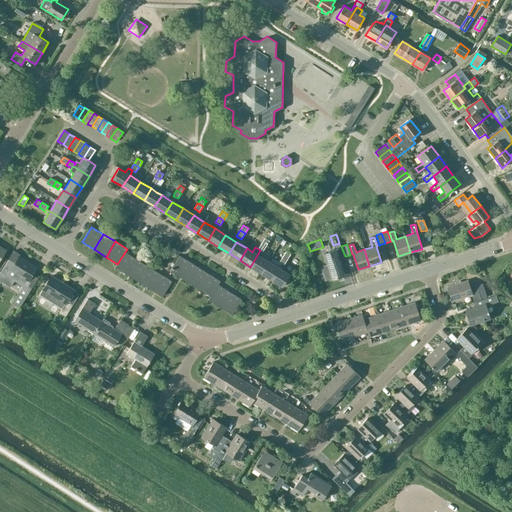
[(328,267),(322,269),(326,280),(332,278),(332,279),(344,275),(339,259),(341,258),(338,249),(328,253),(324,254),(327,262),(328,267)]
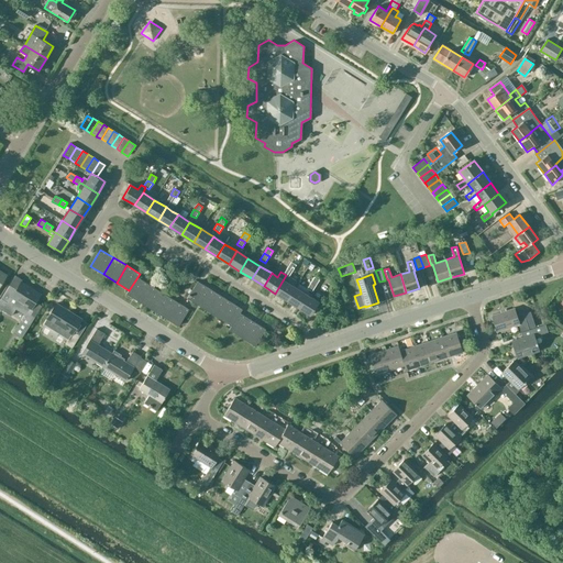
[(283,280),(275,294),(287,300),(295,288),(294,287),(297,282),(288,276),(289,276),(287,275),(286,275),(283,280)]
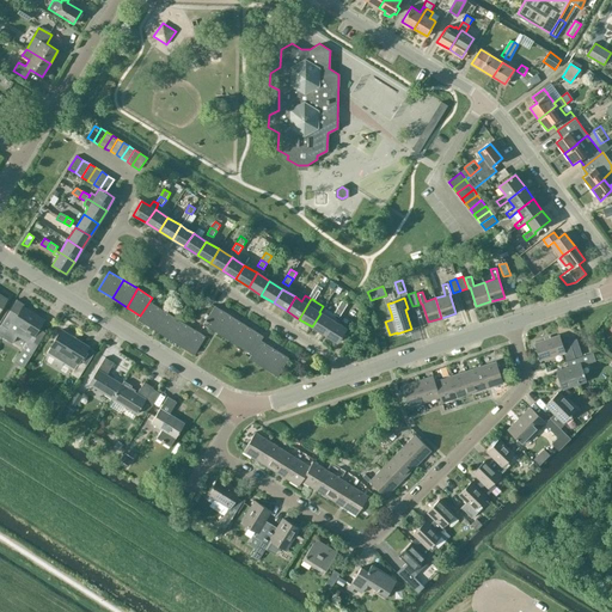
[(342,300),(337,307),(343,311),(347,304),(342,300)]
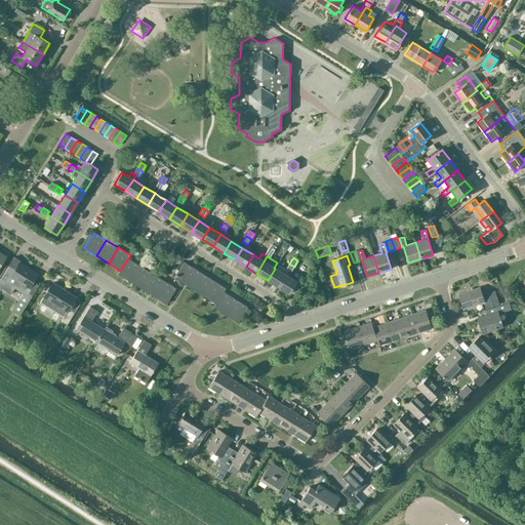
[(128,258),(120,271),(118,274),(130,281),(139,266),(128,258)]
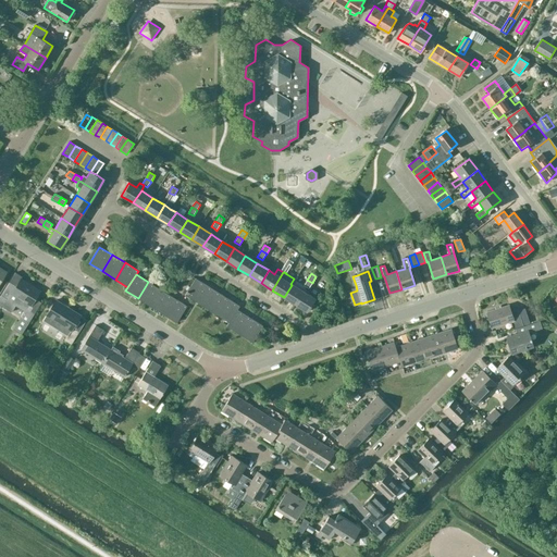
[(185,295),(199,305),(210,288),(195,279),(185,295)]
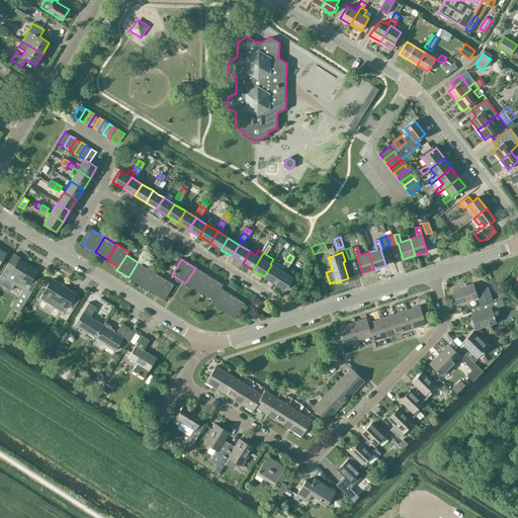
[(20,311),(26,300),(32,290),(26,287),(28,284),(29,284),(37,271),(19,260),(15,266),(9,263),(1,275),(0,276),(0,283),(10,290),(14,284),(22,289),(19,295),(12,306),(20,311)]
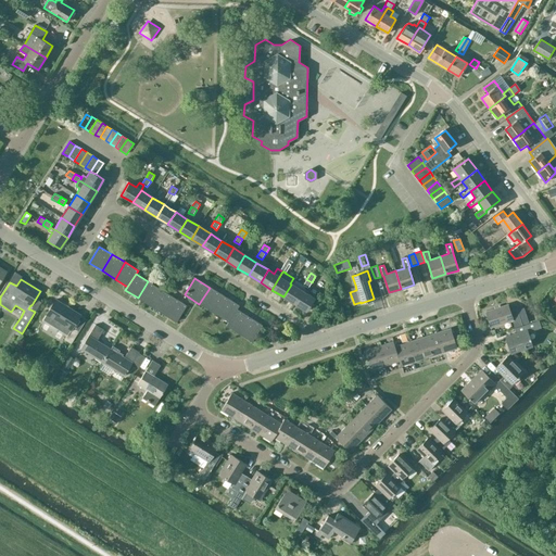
[(307,288),(312,282),(306,279),(303,285),(307,288)]
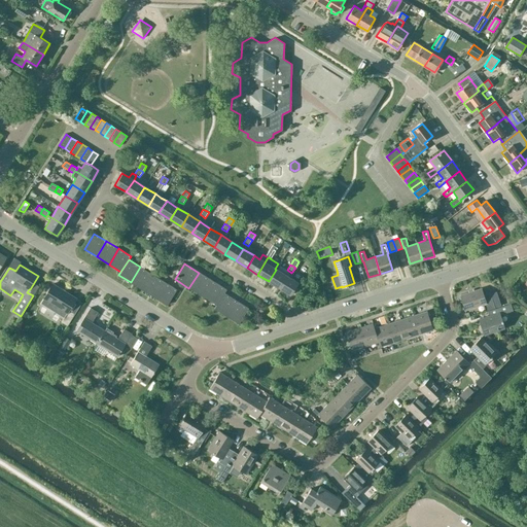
[(131,282),(143,290),(152,275),(140,267),(131,282)]
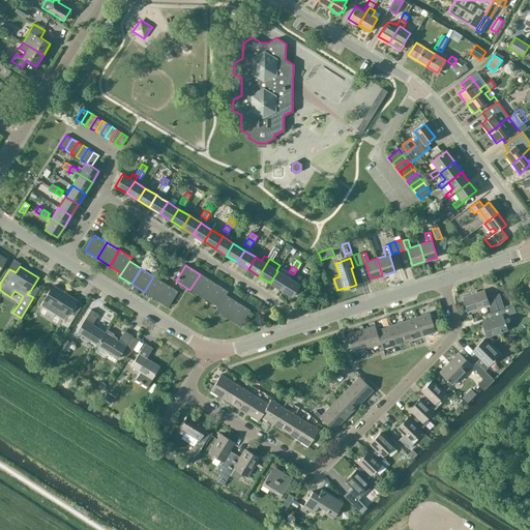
[(289,277),(277,271),(270,283),(282,290),(289,277)]
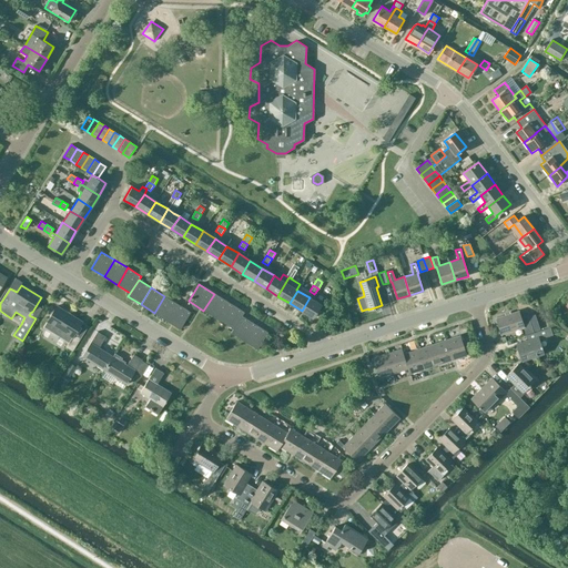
[(229,303),(214,294),(203,311),(219,320),(229,303)]
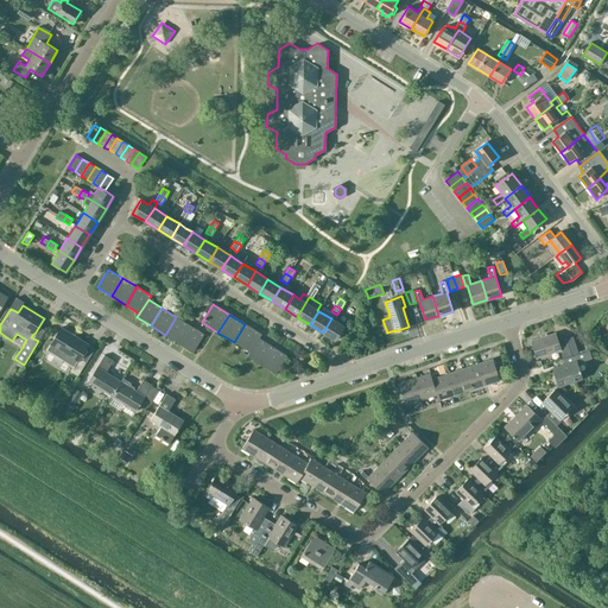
[(176,317),(165,335),(178,343),(190,325),(176,317)]
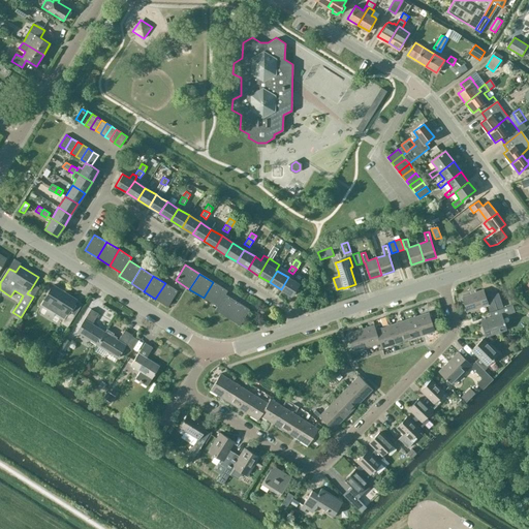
[(291,297),(299,284),(288,277),(281,289),(291,297)]
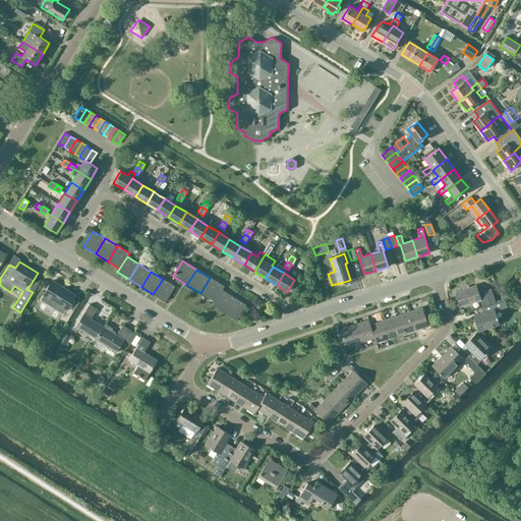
[(214,302),(222,290),(224,287),(210,278),(200,293),(214,302)]
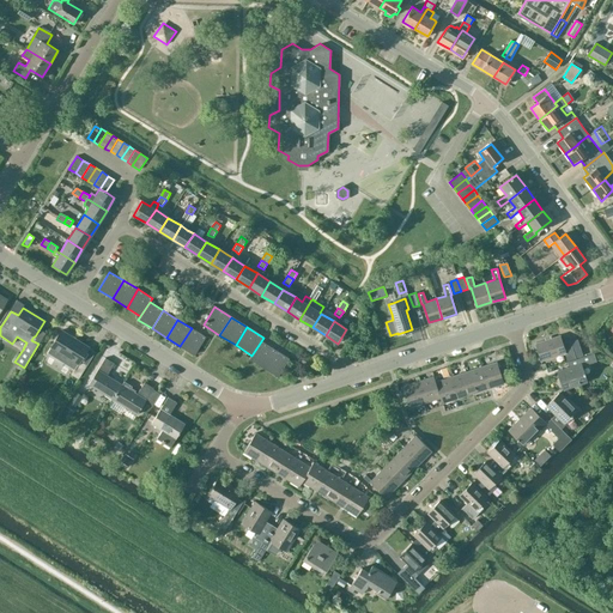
[(206,338),(192,328),(180,346),(194,356),(206,338)]
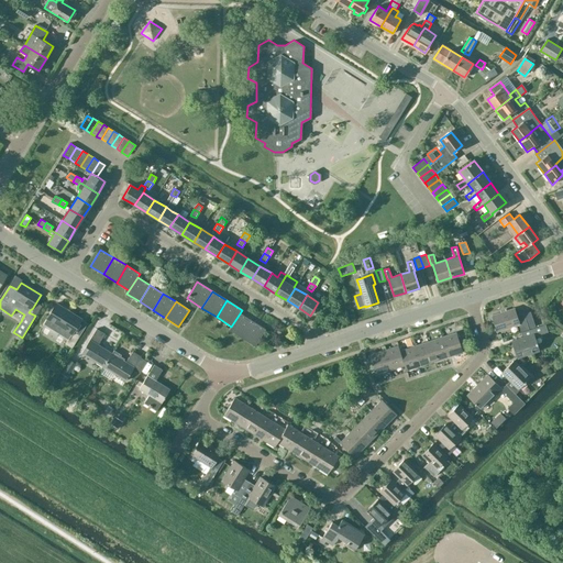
[(73,349),(80,335),(74,331),(80,321),(68,312),(69,311),(56,304),(46,319),(43,323),(68,339),(65,344),(73,349)]
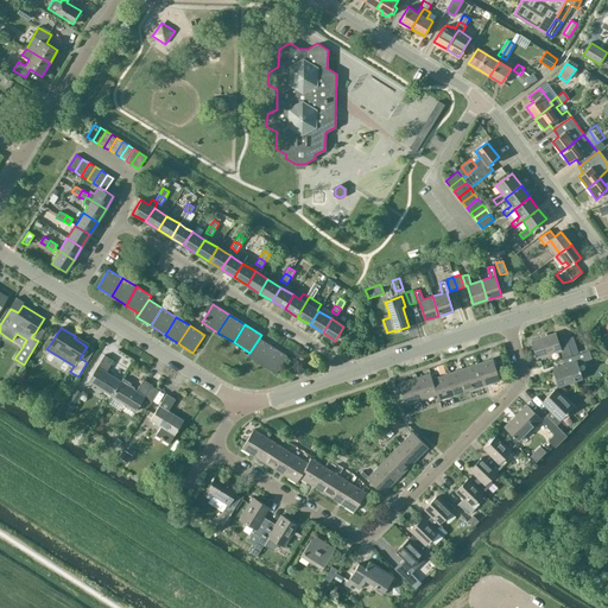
[(537,358),(561,350),(563,359),(571,355),(567,339),(558,342),(555,334),(532,341),(537,358)]
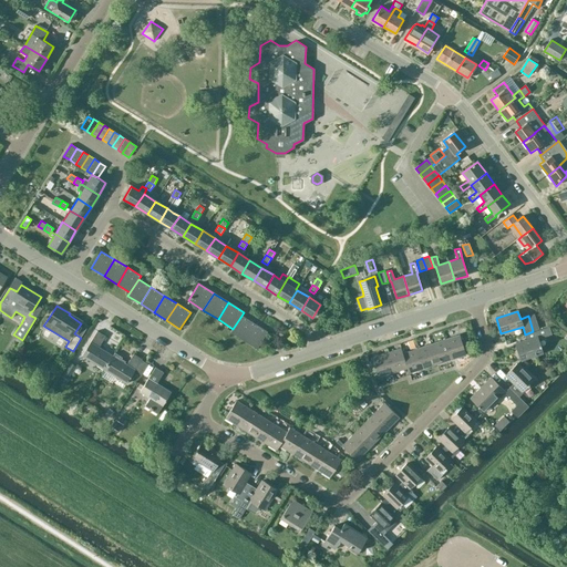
[(230,332),(244,341),(255,323),(241,316),(233,329),(230,332)]
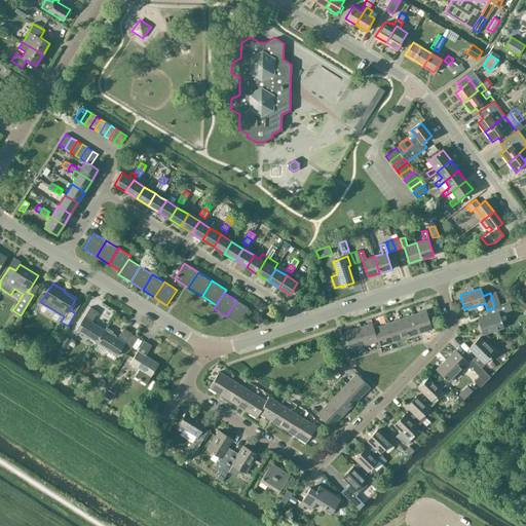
[(248,308),(236,300),(226,316),(238,324),(248,308)]
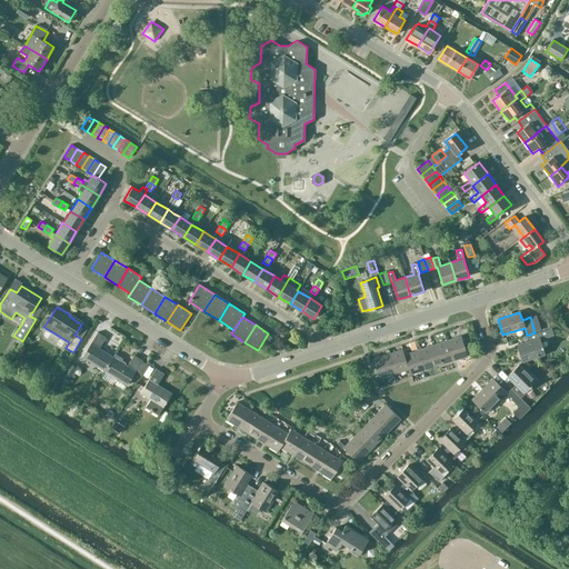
[(551,329),(540,332),(527,336),(529,342),(518,346),(522,360),(545,353),(540,339),(543,338),(543,339),(553,336),(551,329)]
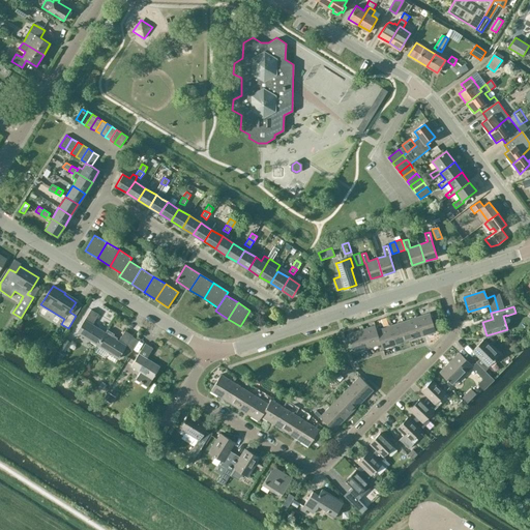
[(77,333),(97,346),(106,332),(92,324),(98,315),(91,310),(77,333)]
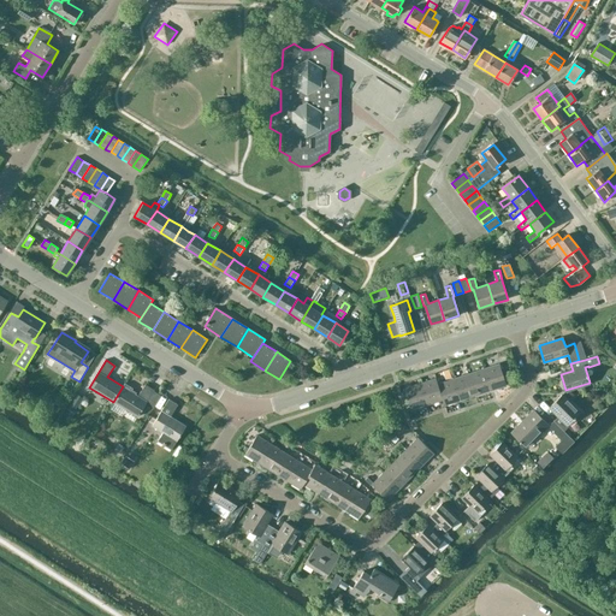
[(499,365),(484,369),(491,390),(507,385),(499,365)]
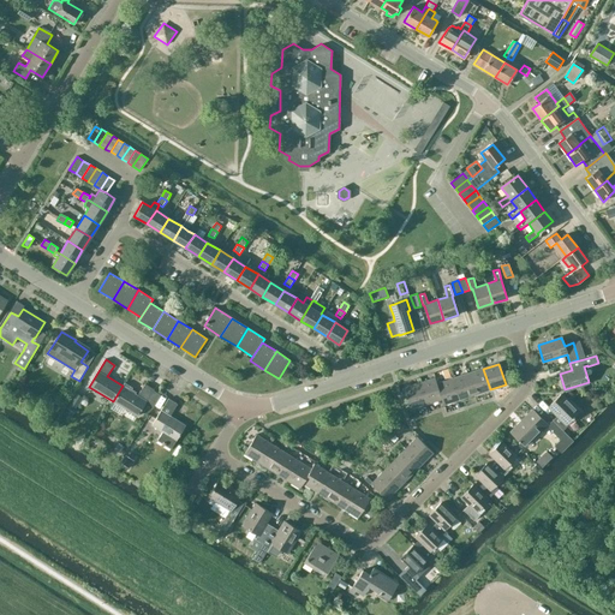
[(475,395),(490,389),(483,369),(467,374),(475,395)]
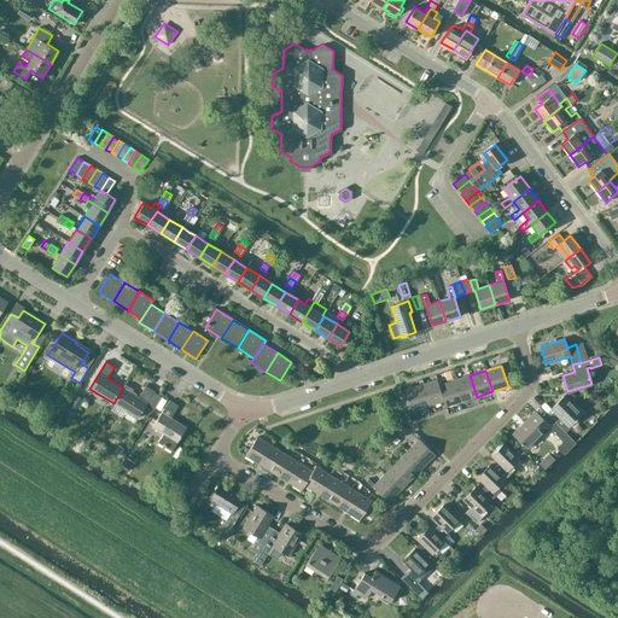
[(470,375),(454,380),(461,402),(477,397),(470,375)]
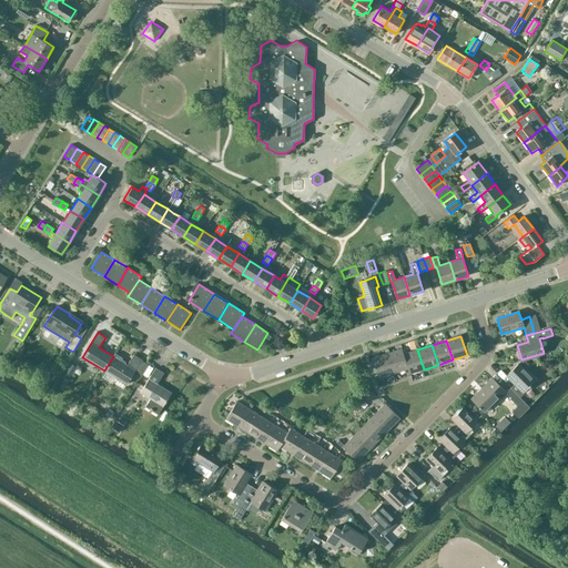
[(394,373),(408,368),(403,354),(402,348),(387,353),(394,373)]
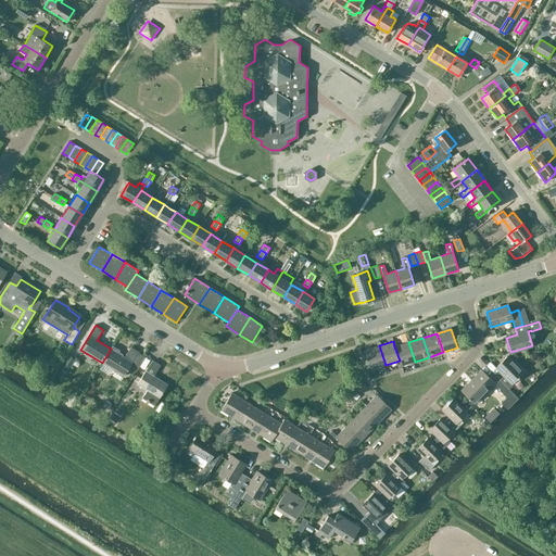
[(400,361),(401,366),(415,362),(408,342),(394,346),(400,361)]
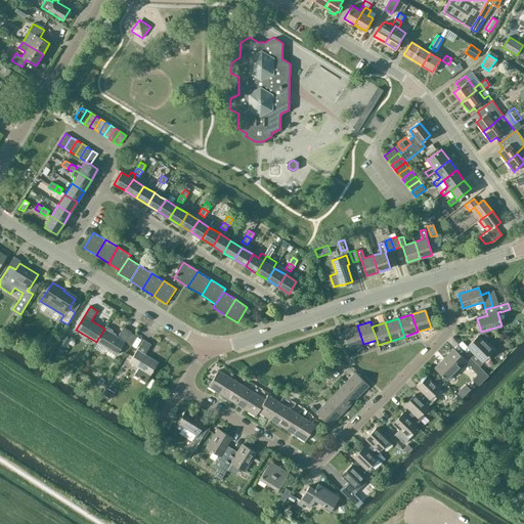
[(114,330),(106,325),(104,329),(96,342),(117,355),(125,343),(131,346),(137,336),(124,328),(118,337),(115,335),(116,334),(113,332),(114,330)]
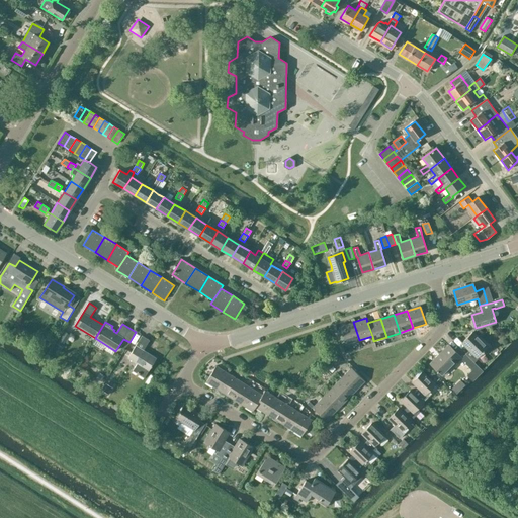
[(346,345),(359,340),(353,322),(340,327),(346,345)]
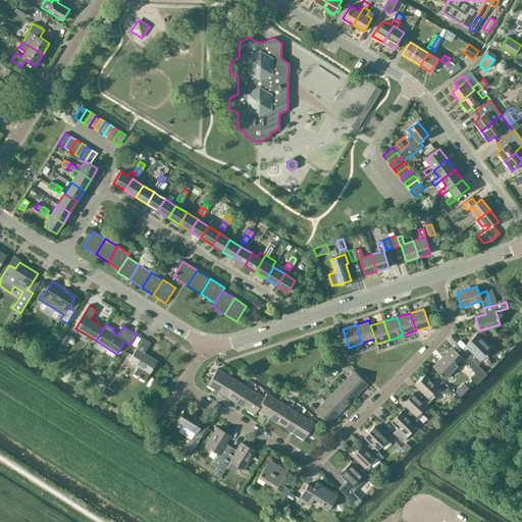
[(64,333),(57,346),(63,349),(70,337),(64,333)]
